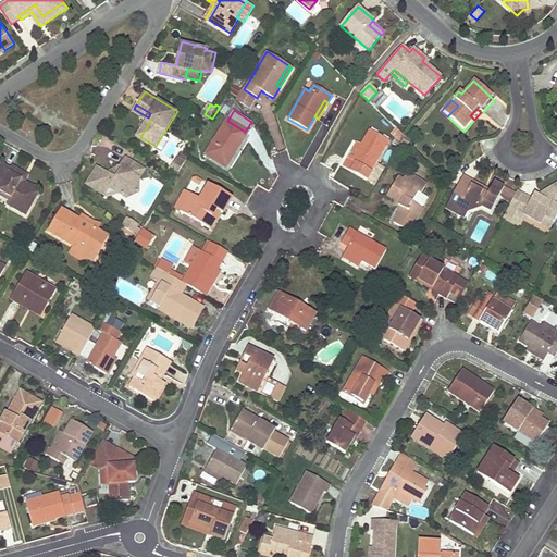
[(137,135),(140,137),(151,120),(148,118),(137,135)]
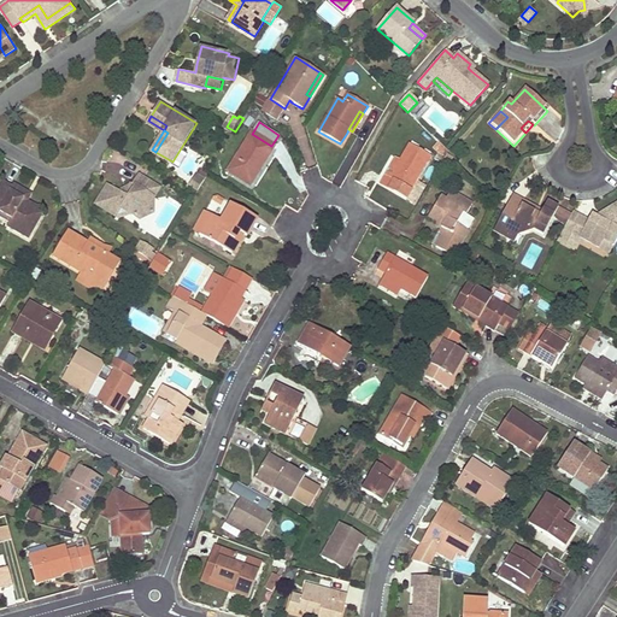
[(24,144),(37,148),(42,139),(28,133),(24,144)]
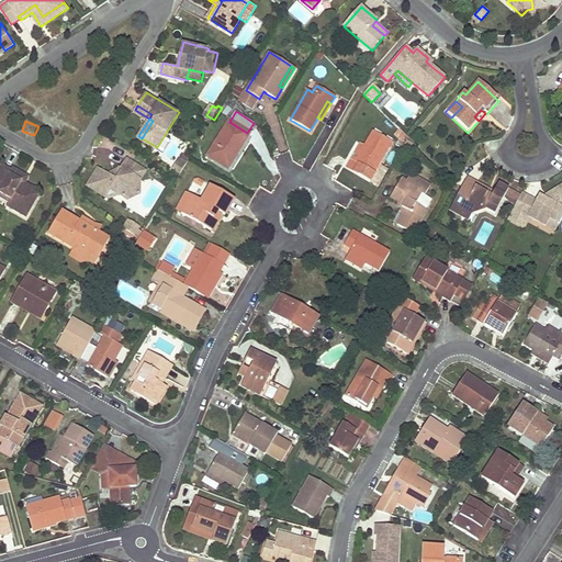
[(246,137),(248,134),(247,133),(229,122),(228,121),(209,153),(226,164),(236,148),(238,149),(246,137)]
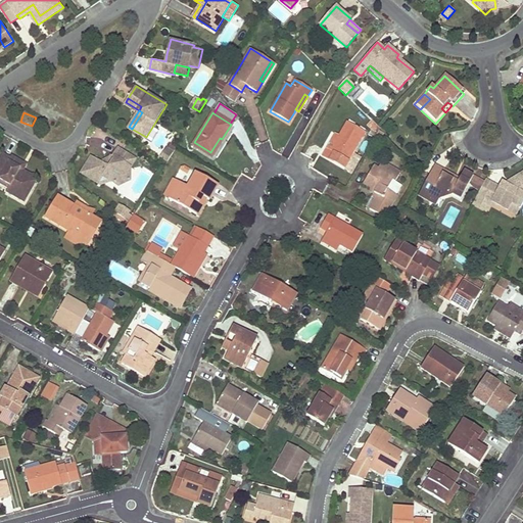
[(371,120),(366,124),(371,129),(368,135),(374,139),(380,129),(379,128),(371,120)]
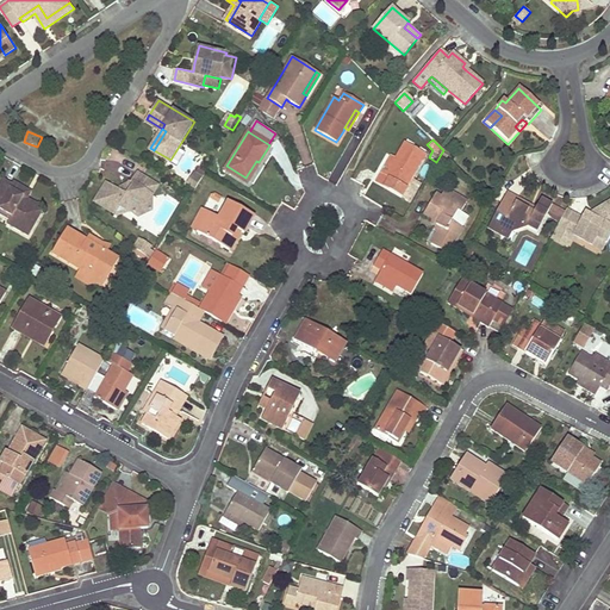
[(405,143),(396,159),(386,176),(388,178),(385,185),(402,195),(408,185),(425,155),(405,143)]
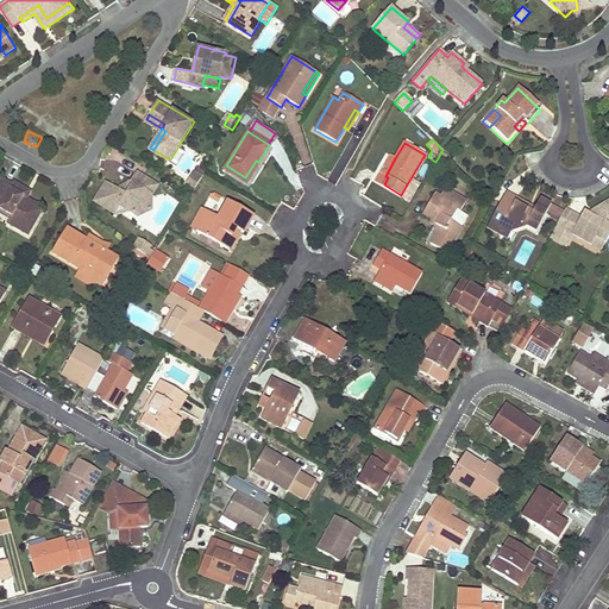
[(135,169),(126,164),(130,158),(113,149),(102,167),(127,182),(135,169)]
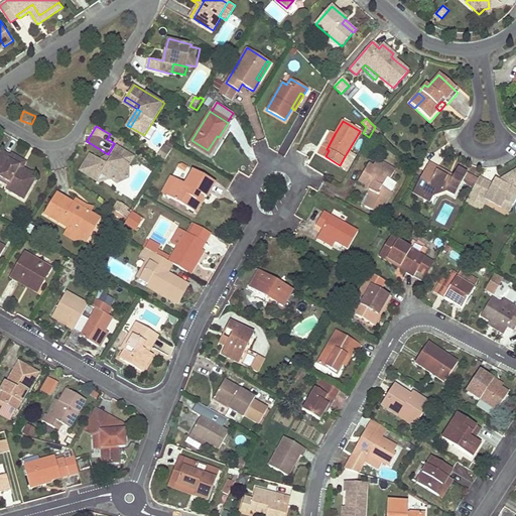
[(331,132),(323,146),(327,149),(335,134),(331,132)]
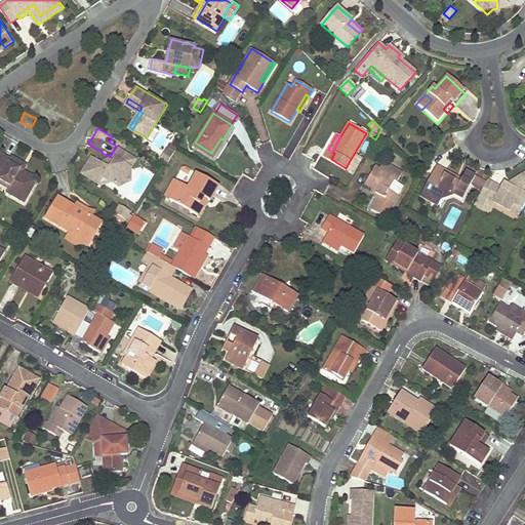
[(213,154),(223,139),(220,138),(211,153),(213,154)]
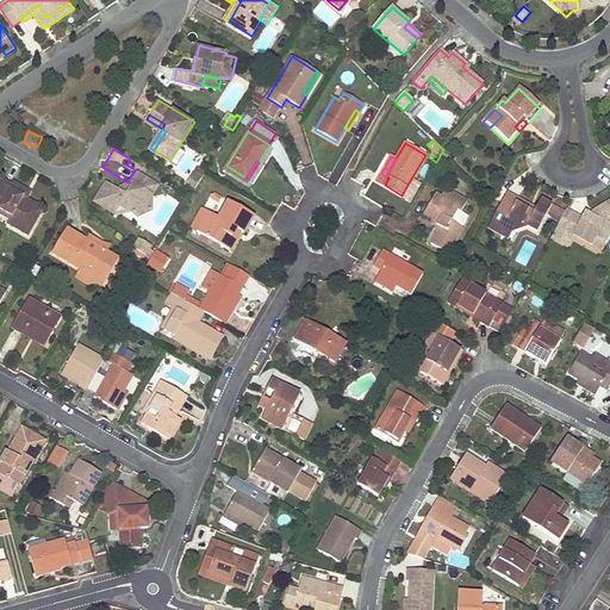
[(160,185),(138,172),(135,178),(132,181),(134,182),(128,193),(119,188),(109,181),(97,200),(117,212),(122,205),(136,215),(142,206),(144,209),(154,194),(160,185)]
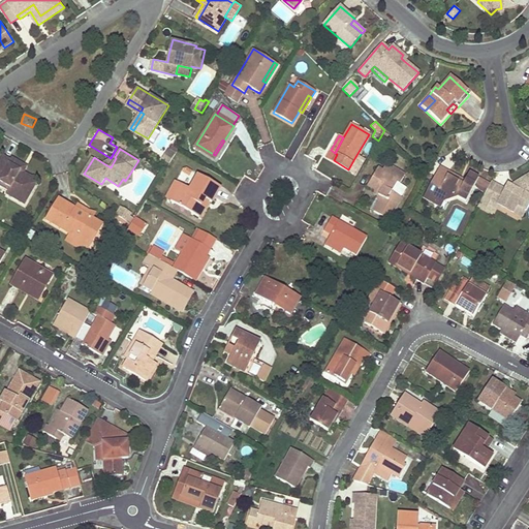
[(169,149),(164,158),(170,162),(177,153),(169,149)]
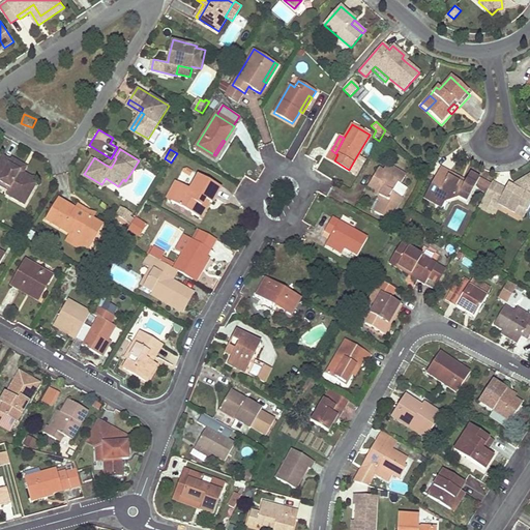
[(7,194),(26,204),(38,182),(34,180),(21,172),(24,166),(18,162),(19,159),(16,157),(13,156),(11,158),(4,154),(0,163),(0,171),(4,173),(0,179),(0,180),(11,187),(9,190),(7,194)]
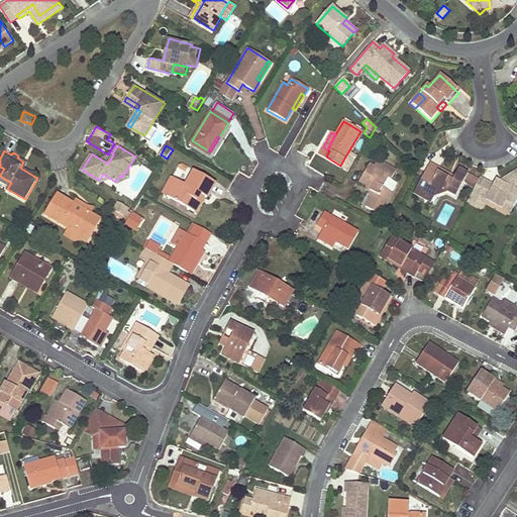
[(113,154),(112,153),(101,160),(108,164),(113,154)]
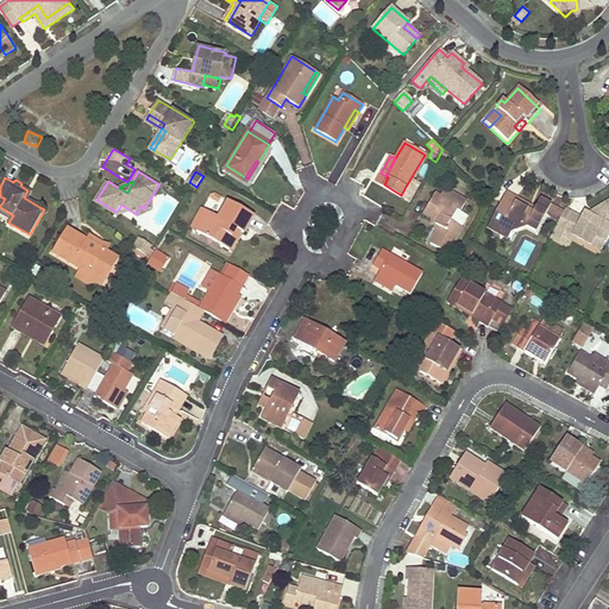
[(33,190),(22,183),(20,186),(27,190),(24,198),(39,207),(41,203),(30,198),(33,190)]
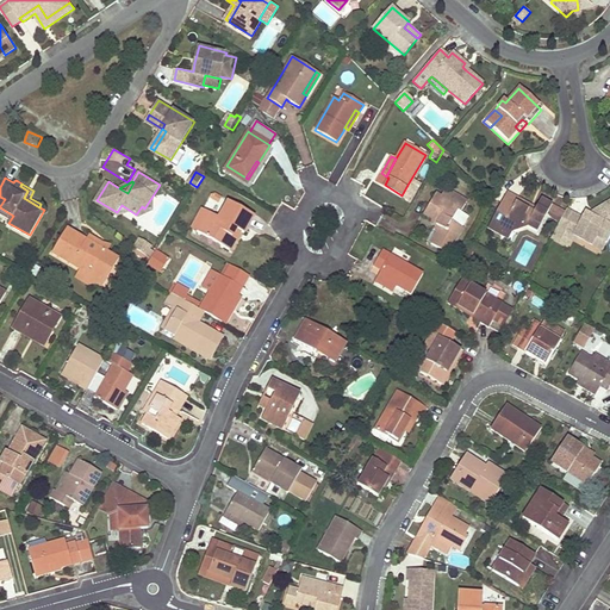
[(408,185),(402,195),(414,201),(419,192),(408,185)]
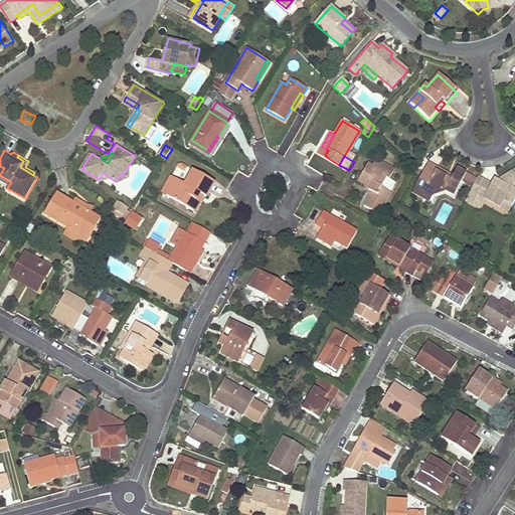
[(369,195),(366,200),(363,205),(377,213),(389,192),(380,186),(386,177),(388,178),(393,170),(375,159),(371,166),(367,164),(358,181),(364,185),(363,187),(367,189),(371,192),(369,195)]
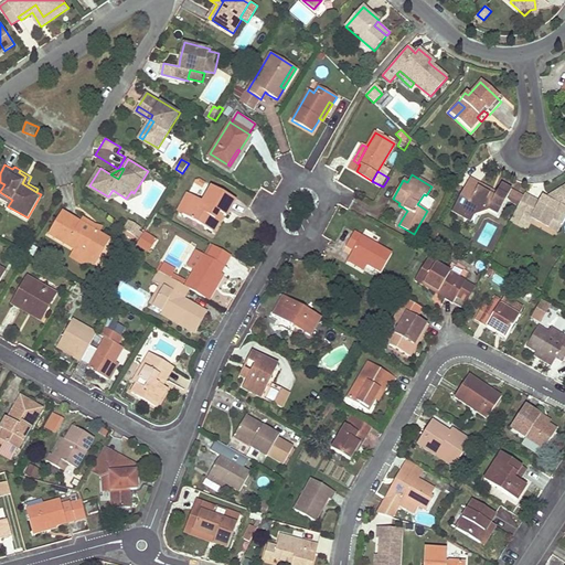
[(142,193),(142,180),(134,193),(131,191),(126,199),(129,200),(142,193)]
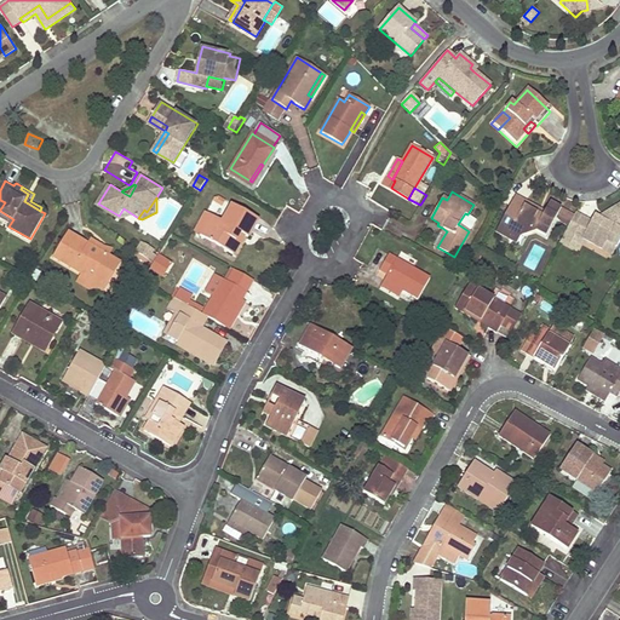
[(514,199),(495,233),(506,239),(509,234),(518,239),(524,235),(528,229),(545,237),(554,220),(560,210),(547,204),(543,213),(540,218),(523,208),(526,205),(514,199)]
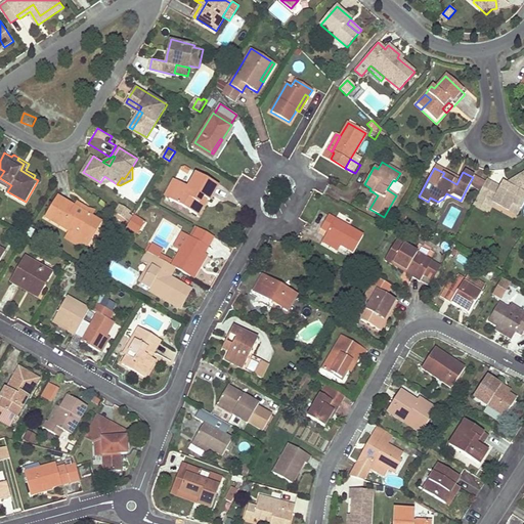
[(0,182),(9,188),(11,185),(0,178),(0,177),(4,171),(0,169),(0,182)]
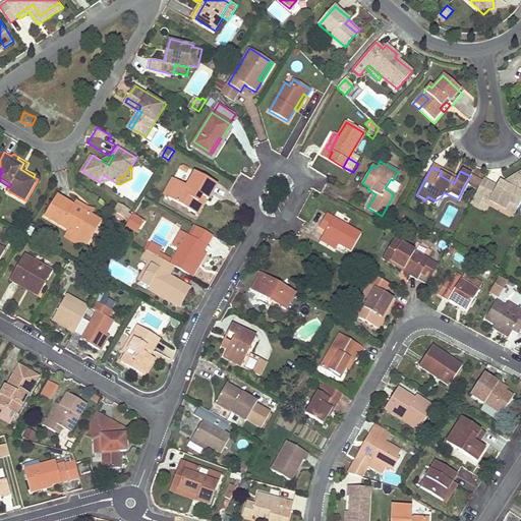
[(201,204),(199,203),(197,201),(201,195),(206,197),(208,199),(216,185),(194,172),(186,186),(177,181),(168,197),(195,214),(201,204)]
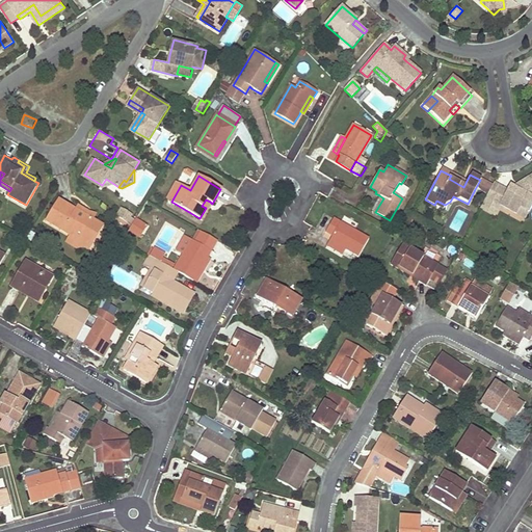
[(451,176),(449,179),(463,187),(466,183),(451,176)]
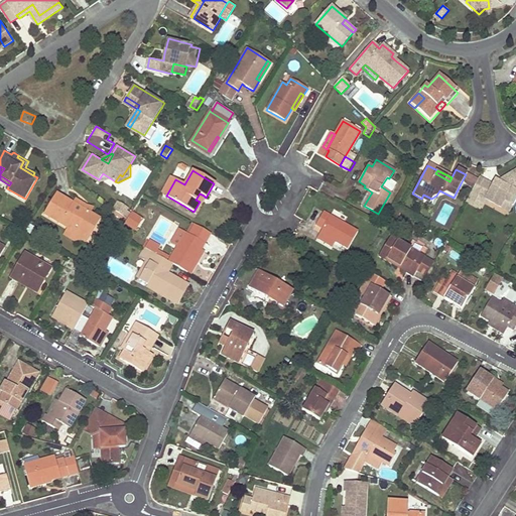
[(473,189),(469,196),(482,204),(485,199),(501,208),(504,203),(512,207),(515,199),(515,172),(506,180),(502,185),(498,183),(494,181),(491,186),(478,179),(477,180),(473,189)]
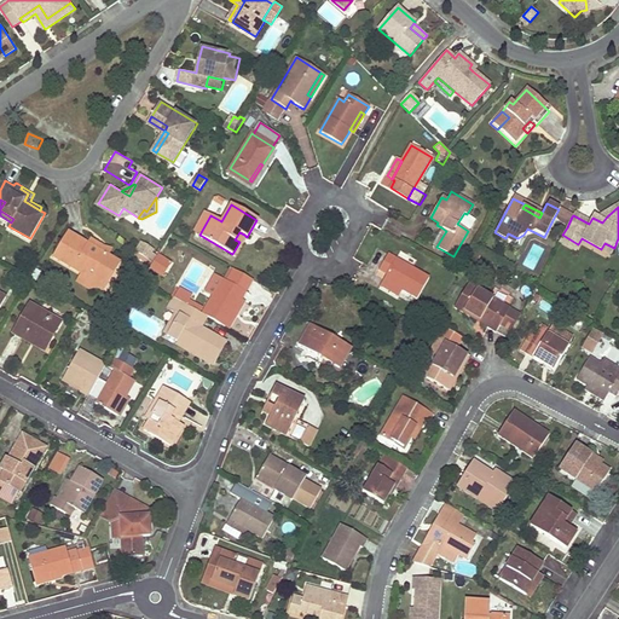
[(559,209),(553,220),(567,227),(572,217),(559,209)]
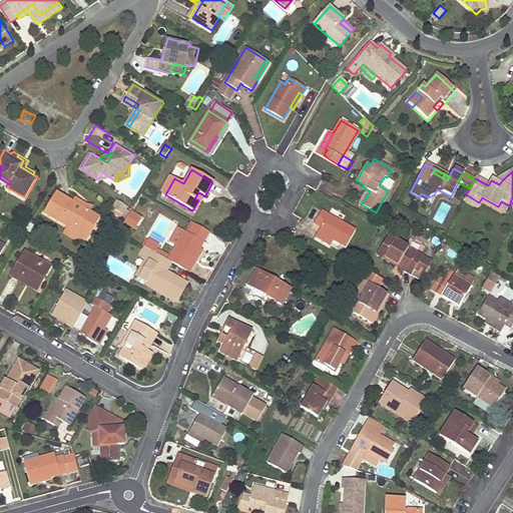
[(165,194),(174,178),(171,176),(161,192),(165,194)]
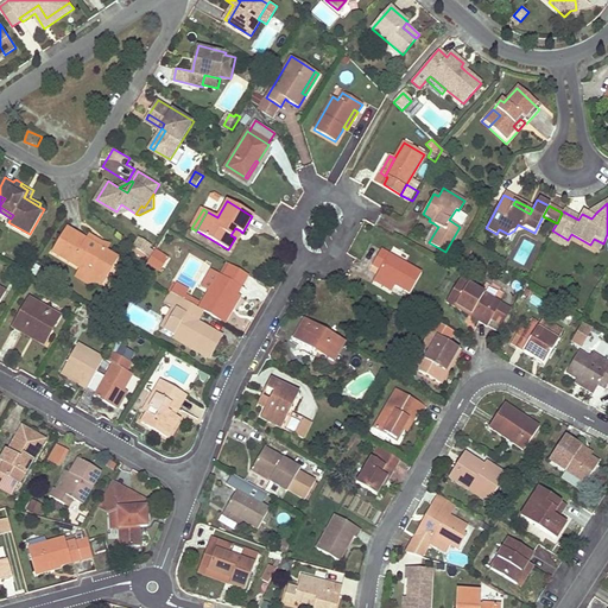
[(108,251),(102,247),(105,244),(99,240),(90,235),(88,239),(69,227),(55,252),(81,267),(90,273),(95,272),(107,279),(120,258),(108,251)]
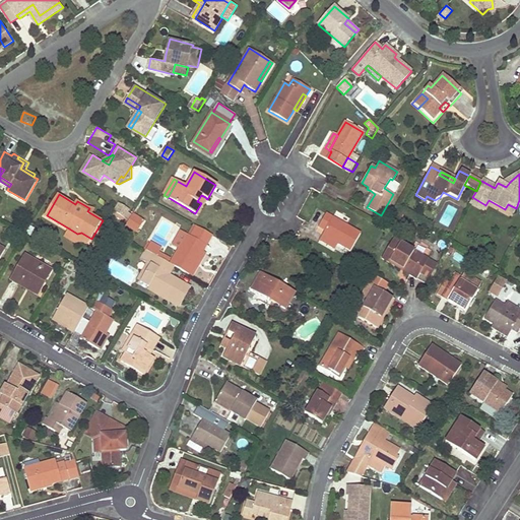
[(427,196),(425,200),(433,205),(435,200),(427,196)]
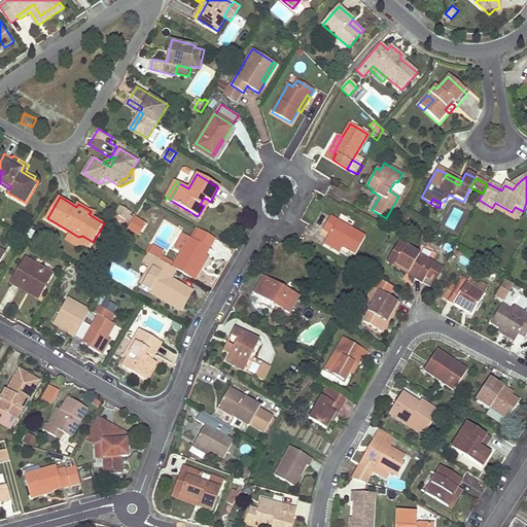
[(479,200),(475,207),(489,215),(492,208),(479,200)]
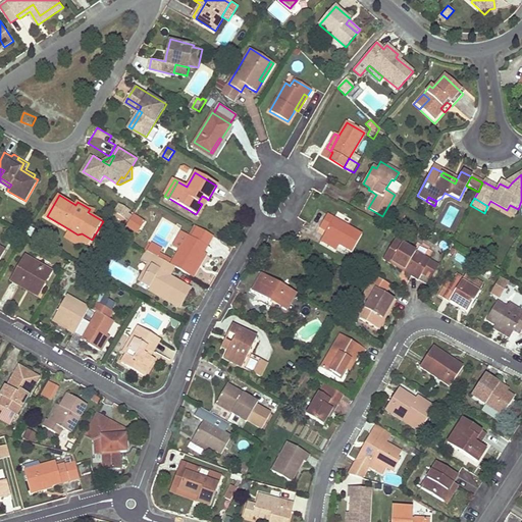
[(114,210),(122,215),(127,208),(118,203),(114,210)]
